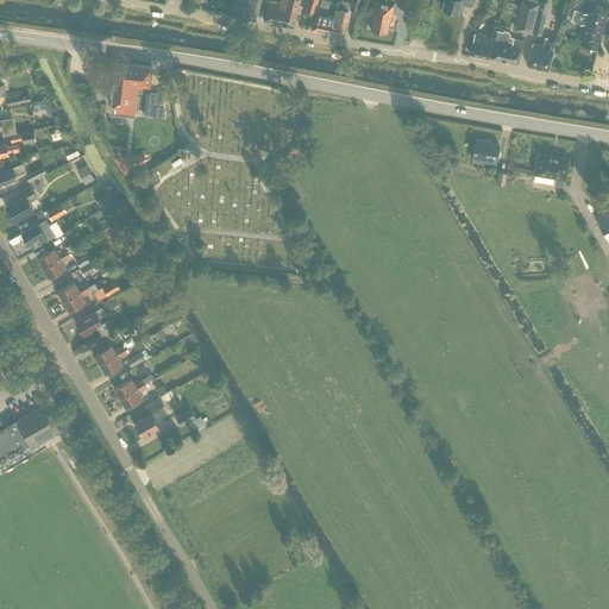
[(255,19),(259,0),(233,0),(231,14),(255,19)]
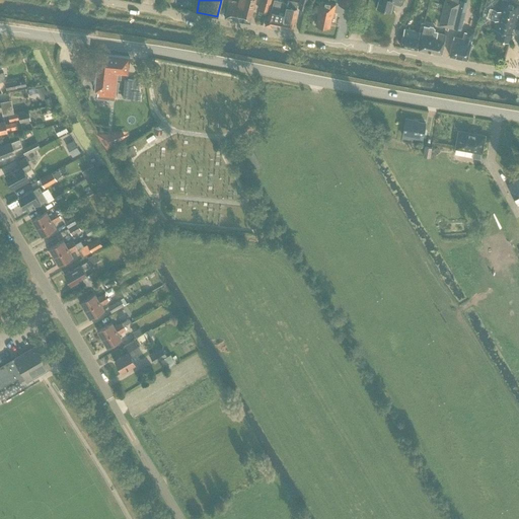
[(230,0),(228,0),(225,17),(249,22),(254,0),(238,0),(238,2),(230,0)]
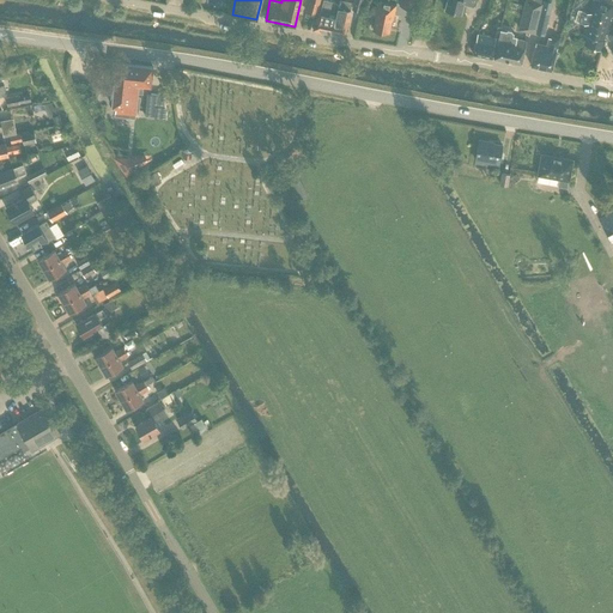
[(309,0),(308,11),(315,13),(316,13),(317,12),(320,0),(309,0)]
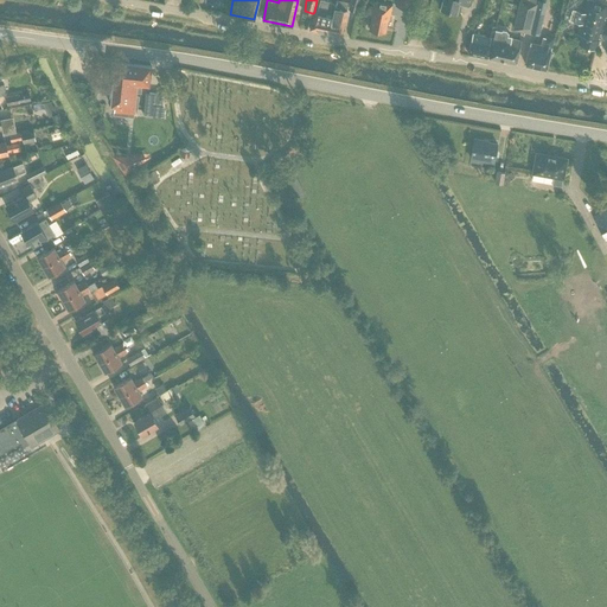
[(314,14),(310,30),(326,33),(331,17),(332,14),(336,4),(323,0),(320,0),(318,11),(315,11),(314,14)]
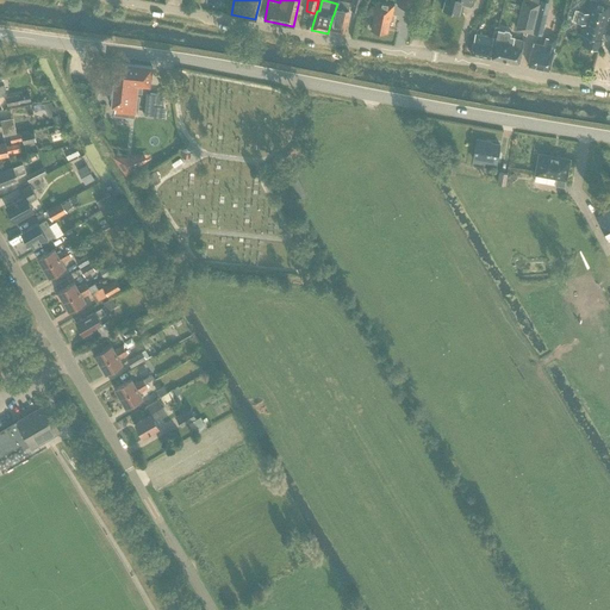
[(332,17),(328,33),(342,36),(343,36),(347,19),(348,11),(350,1),(341,0),(337,0),(337,4),(334,14),(332,17)]
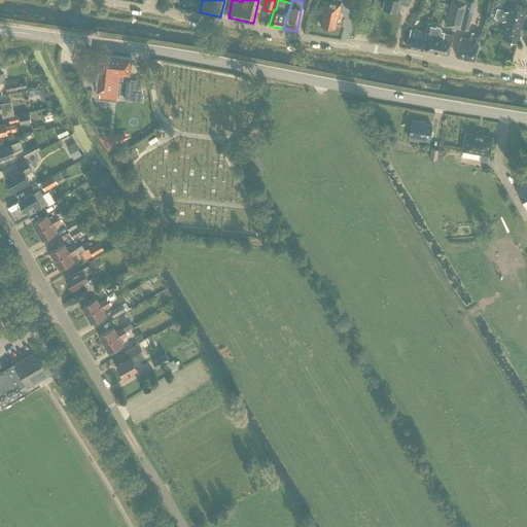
[(305,0),(303,7),(310,9),(312,0),(305,0)]
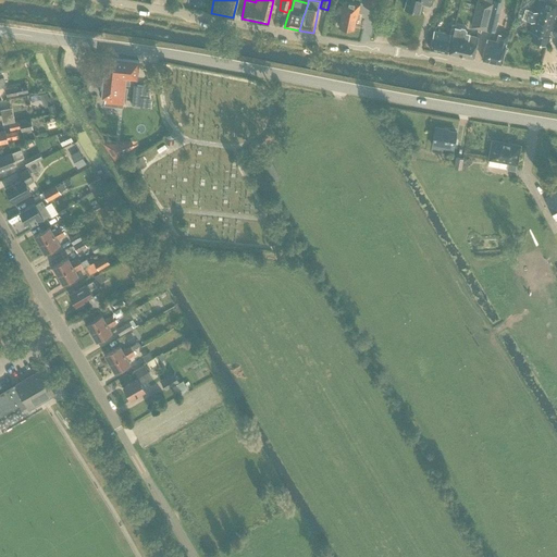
[(357,17),(360,3),(343,0),(341,14),(342,14),(339,26),(354,29),(356,17),(357,17)]
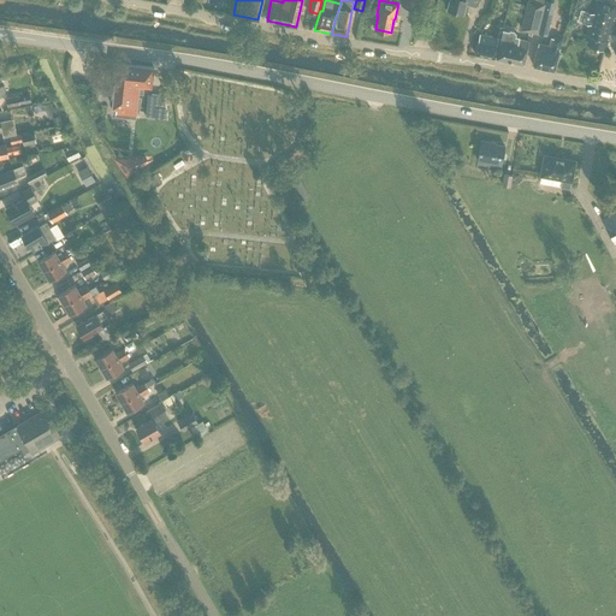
[(449,0),(448,9),(463,13),(466,3),(478,6),(478,0),(449,0)]
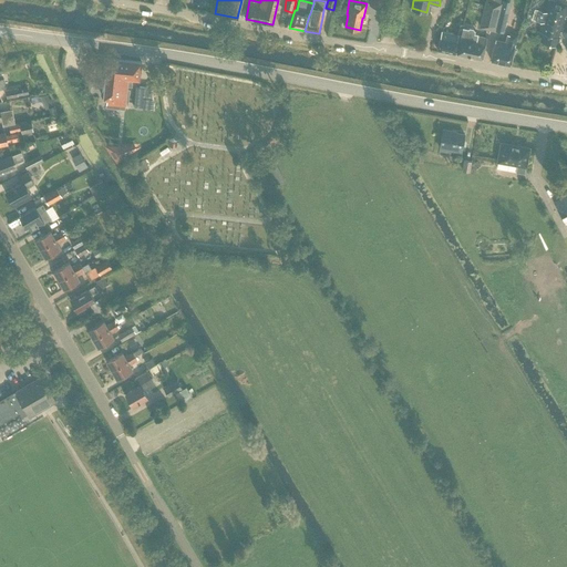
[(494,30),(500,3),(487,0),(481,27),(494,30)]
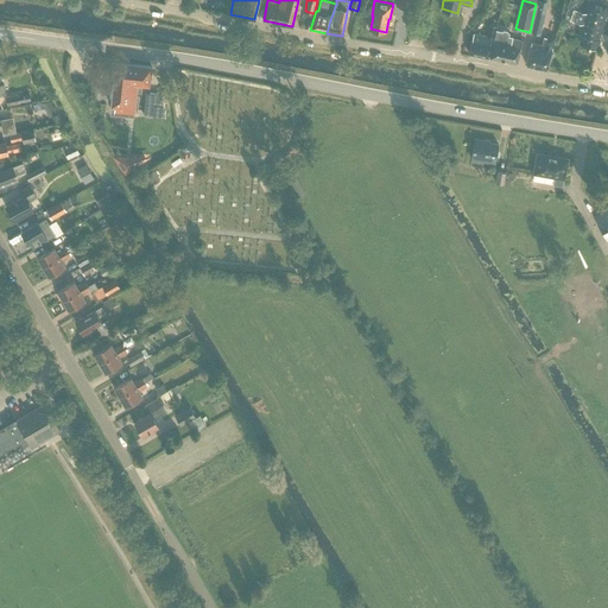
[(539,0),(532,29),(540,31),(548,2),(539,0)]
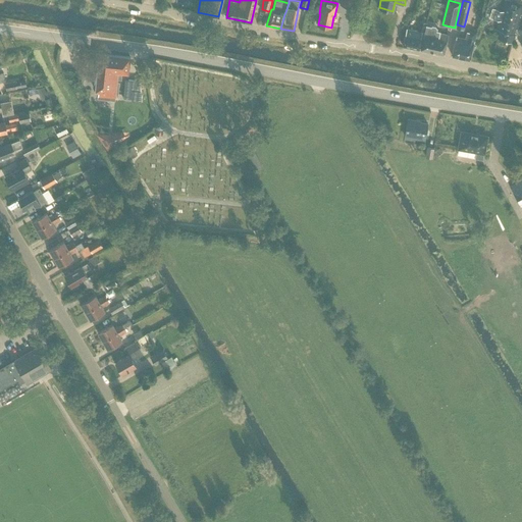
[(521,3),(508,0),(504,0),(502,10),(492,8),(489,17),(498,19),(494,28),(501,30),(499,38),(513,42),(521,8),(521,3)]
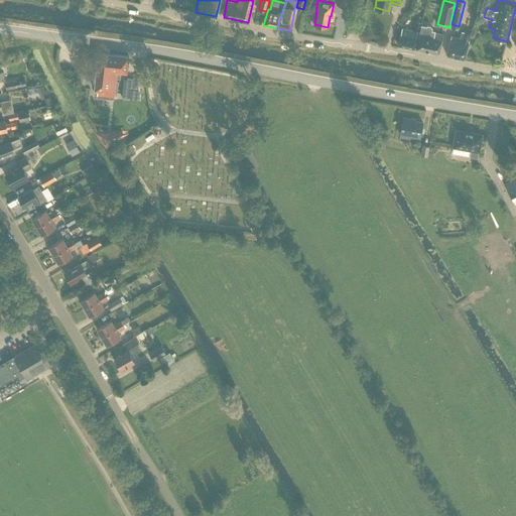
[(417,31),(419,31),(421,20),(418,20),(418,21),(415,21),(413,30),(402,28),(401,34),(400,34),(398,45),(414,48),(416,37),(417,31)]
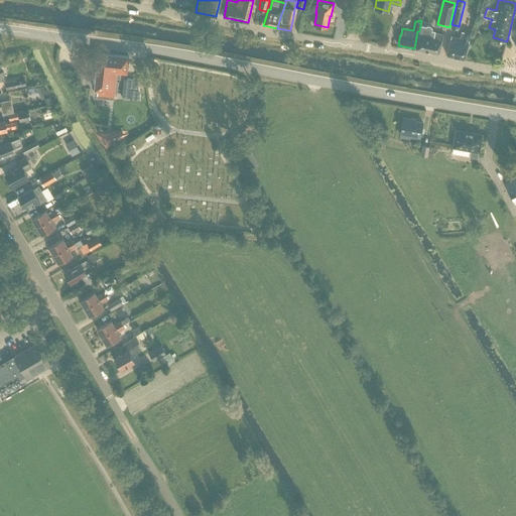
[(426,26),(421,25),(419,31),(416,48),(438,53),(443,35),(434,33),(434,31),(431,30),(432,28),(430,26),(427,25),(426,26)]
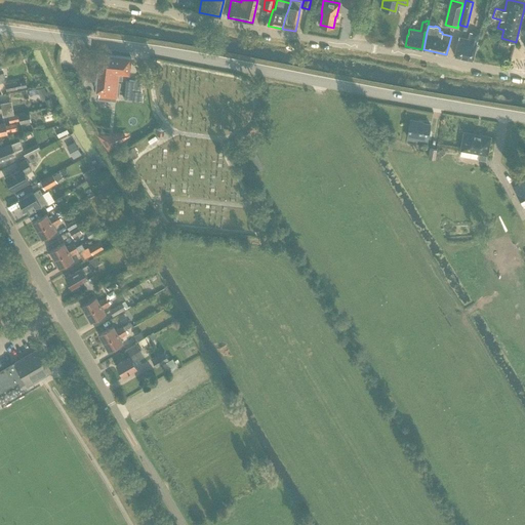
[(479,33),(472,31),(470,39),(459,37),(454,55),(473,59),(479,33)]
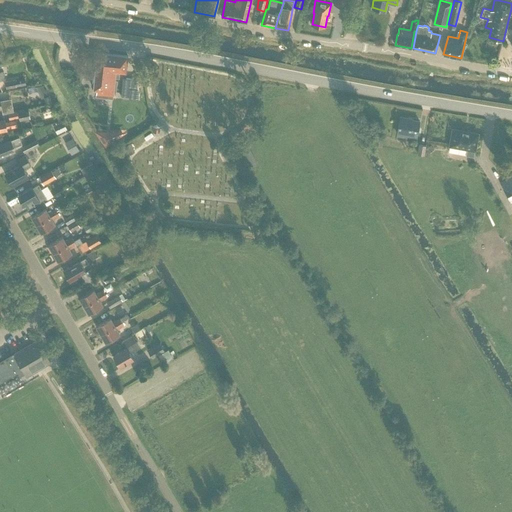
[(95,73),(94,89),(97,89),(96,96),(107,97),(108,94),(113,95),(113,92),(116,92),(117,80),(115,80),(115,71),(126,72),(127,56),(97,52),(96,68),(95,68),(95,73)]
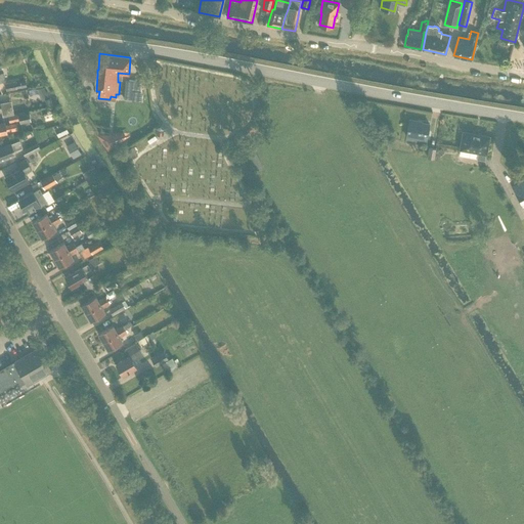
[(126,79),(124,97),(131,98),(132,89),(140,89),(139,81),(126,79)]
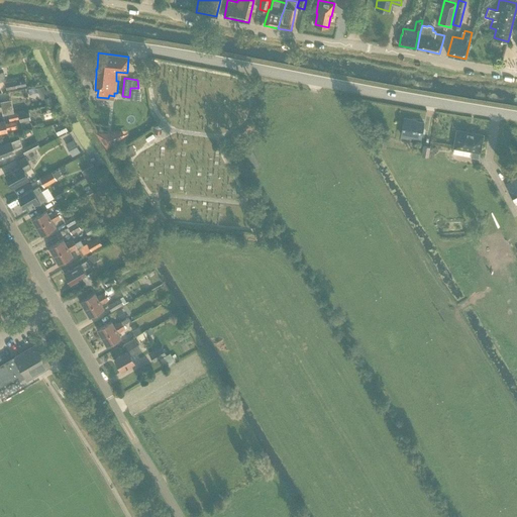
[(6,83),(7,89),(26,85),(25,79),(6,83)]
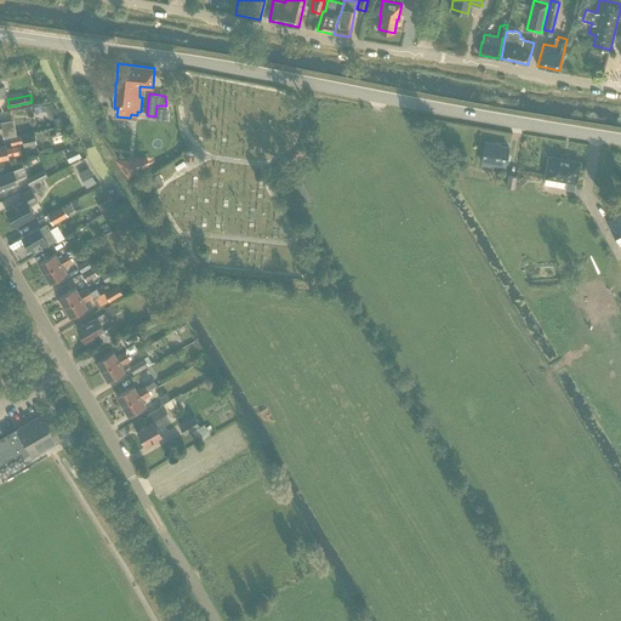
[(44,106),(50,119),(53,118),(57,126),(63,125),(60,115),(58,117),(52,103),(44,106)]
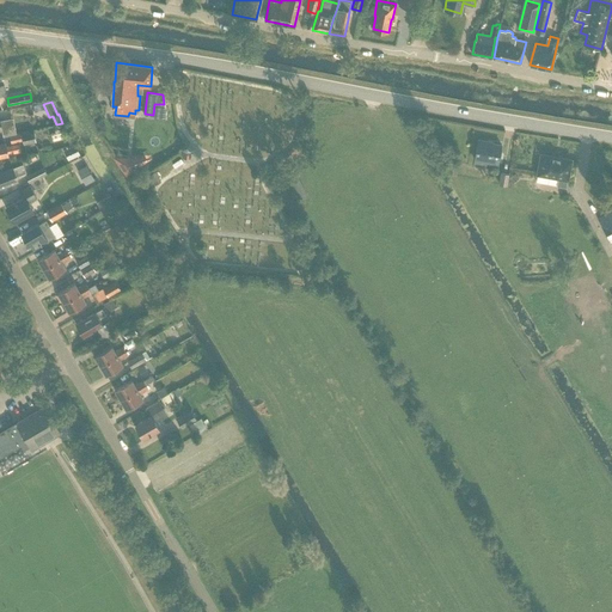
[(4,135),(17,133),(13,118),(0,121),(0,118),(0,129),(2,129),(4,135)]
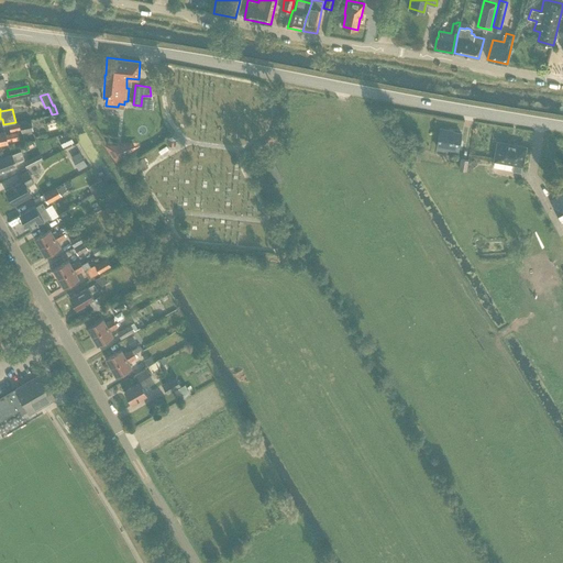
[(22,132),(29,131),(33,130),(31,120),(9,124),(10,131),(21,129),(22,132)]
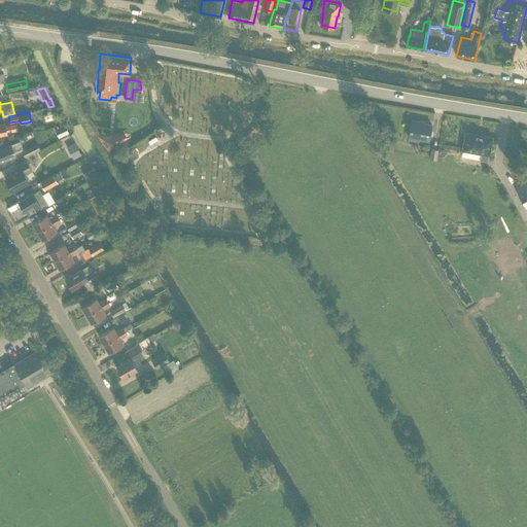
[(429,141),(432,125),(420,123),(421,121),(412,120),(409,137),(429,141)]
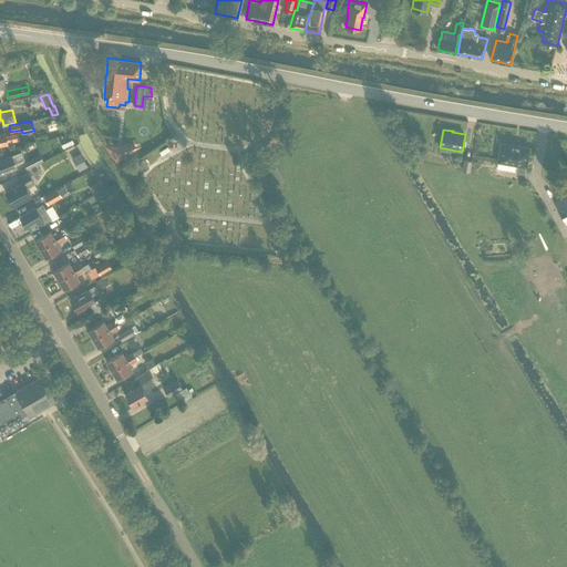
[(18,133),(11,134),(7,135),(6,132),(0,133),(0,144),(8,143),(8,142),(20,140),(18,133)]
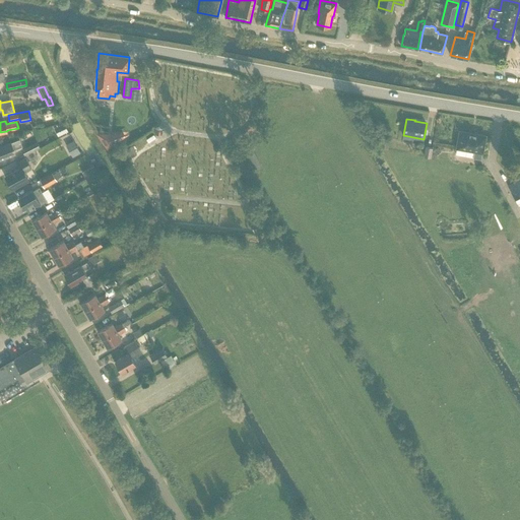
[(68,128),(71,134),(76,131),(72,122),(61,127),(63,131),(68,128)]
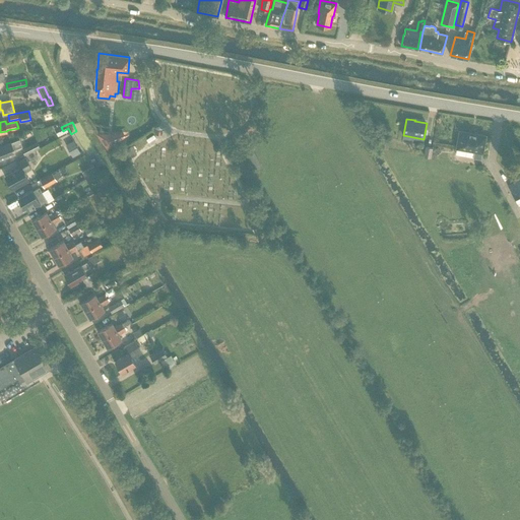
[(482,152),(485,136),(459,131),(456,148),(473,151),(472,157),(480,159),(481,152),(482,152)]
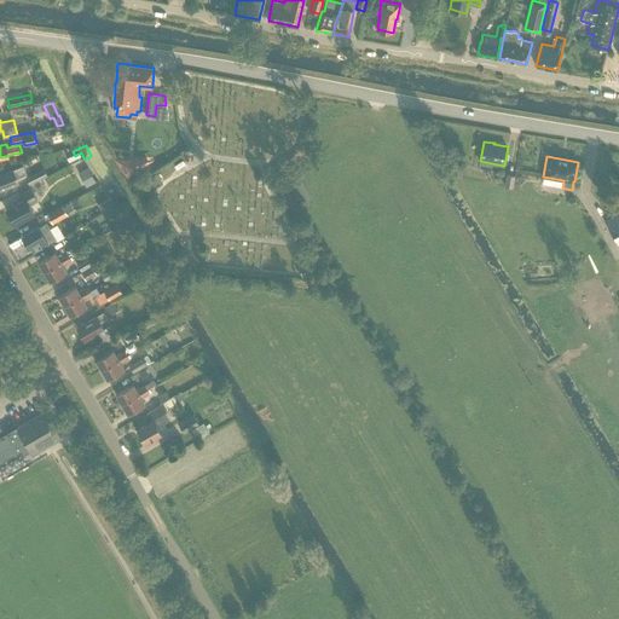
[(123,160),(122,171),(133,172),(133,167),(137,167),(138,161),(123,160)]
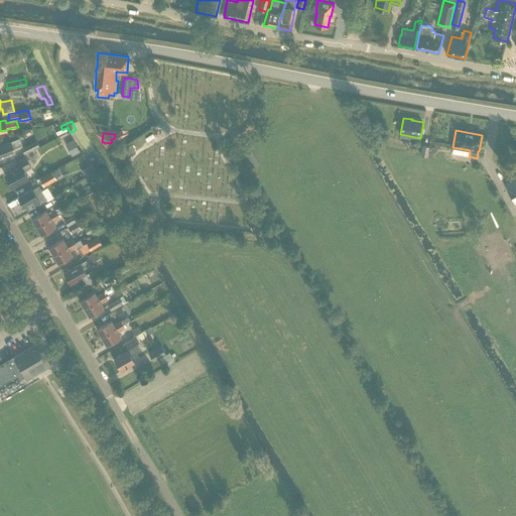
[(14,148),(22,145),(19,138),(11,141),(0,145),(0,157),(15,151),(14,148)]
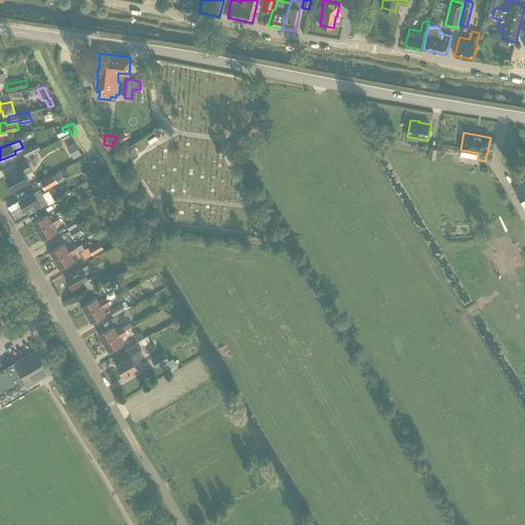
[(74,143),(67,147),(73,159),(81,154),(74,143)]
